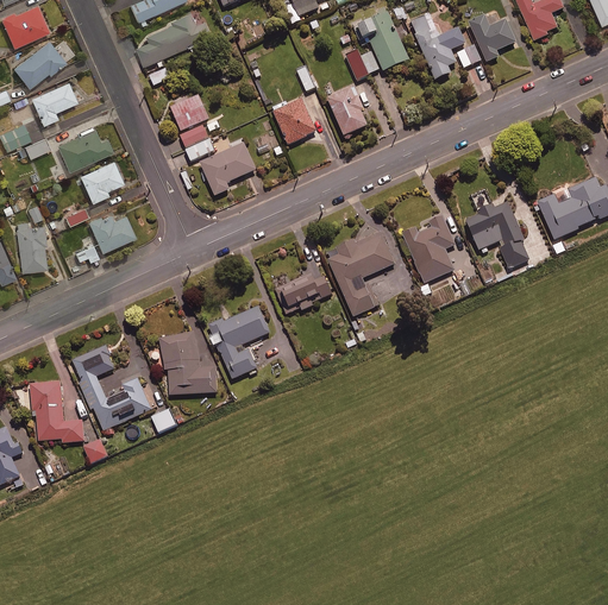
[(136,0),(129,4),(137,21),(183,0),(136,0)]
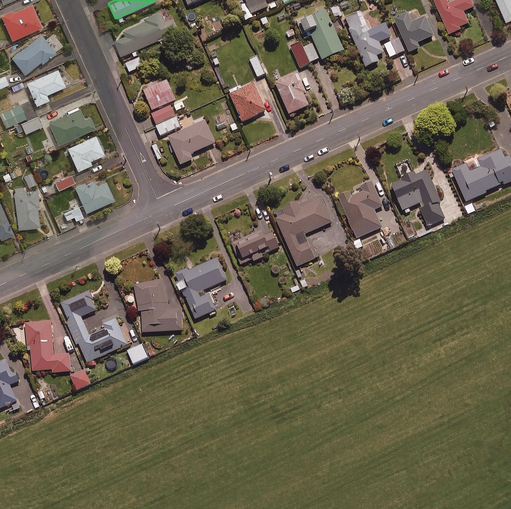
[(245,0),(251,13),(268,6),(265,0),(245,0)]
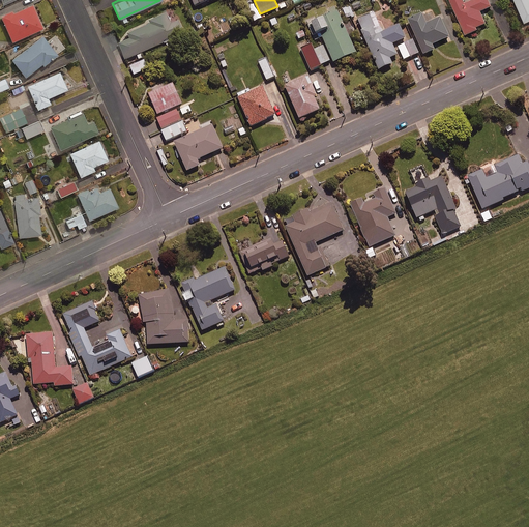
[(492,5),(490,0),(470,0),(466,2),(465,0),(450,0),(467,34),(479,29),(478,26),(487,22),(481,9),(492,5)]
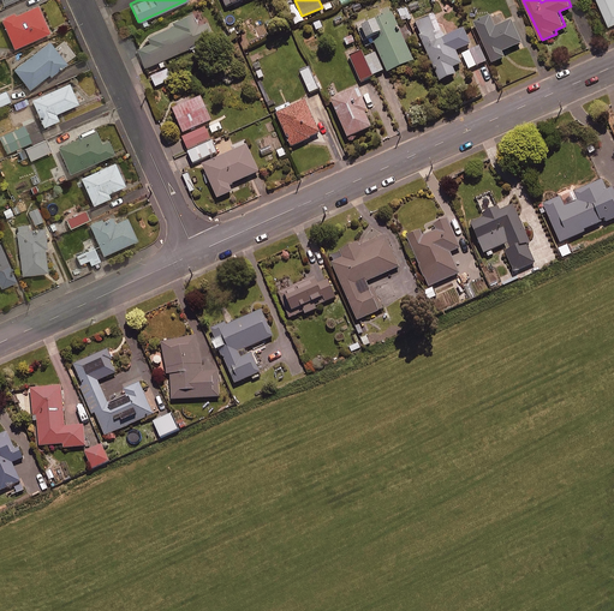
[(596,0),(607,24),(613,21),(613,0),(596,0)]
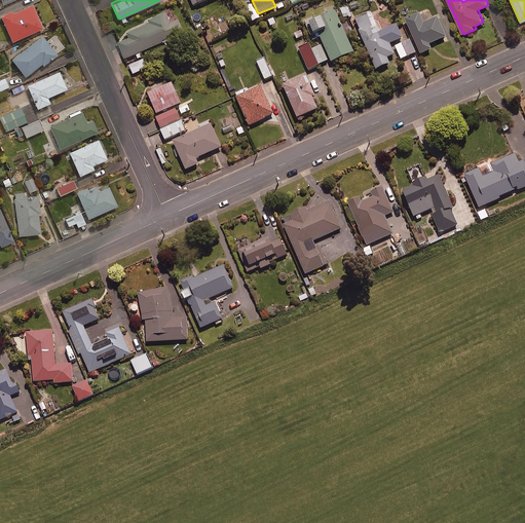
[(41,27),(31,3),(11,11),(10,9),(0,14),(0,16),(10,41),(41,27)]
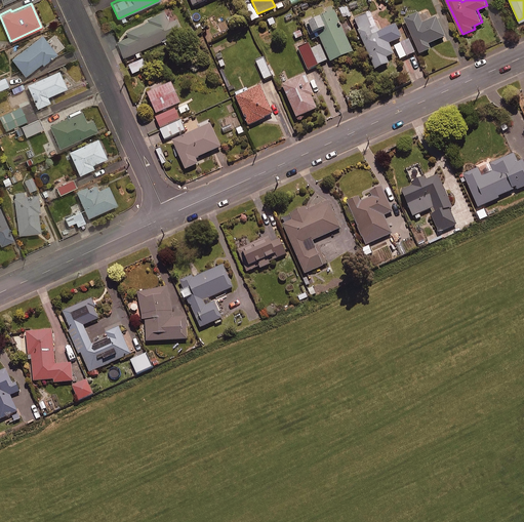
[(350,12),(346,3),(338,5),(343,15),(350,12)]
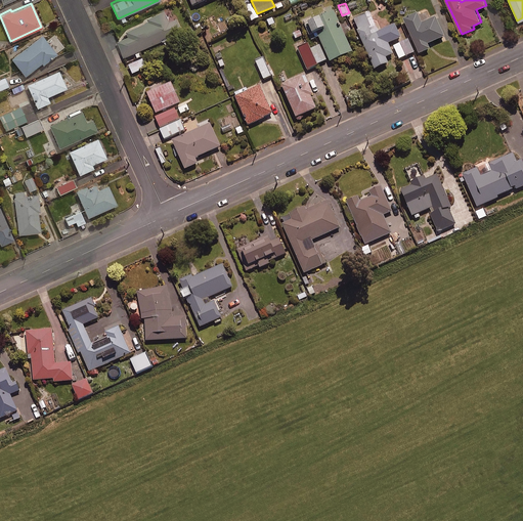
[(169,23),(163,9),(144,17),(146,20),(124,31),(126,36),(116,40),(124,57),(181,32),(176,19),(169,23)]
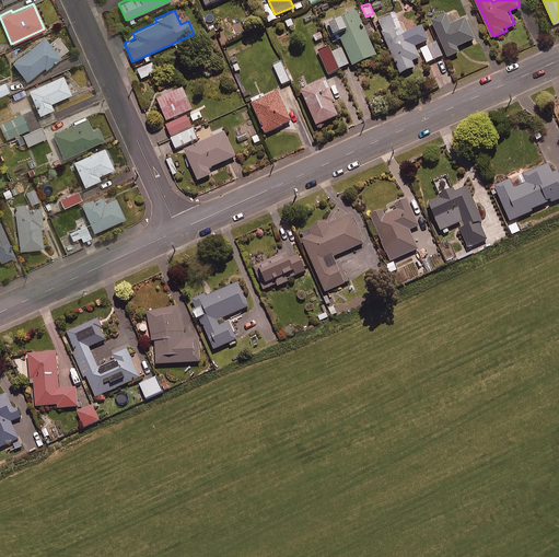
[(375,54),(357,11),(325,25),(333,42),(340,38),(352,65),(375,54)]
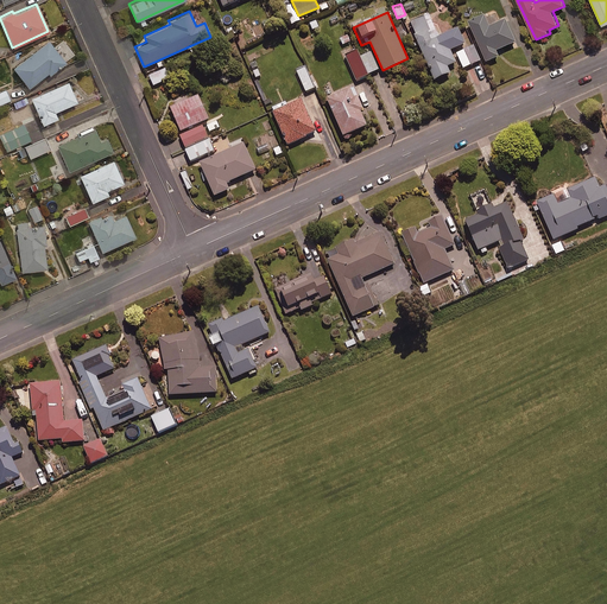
[(516,42),(505,18),(489,25),(484,13),(467,21),(486,62),(499,56),(497,50),(516,42)]
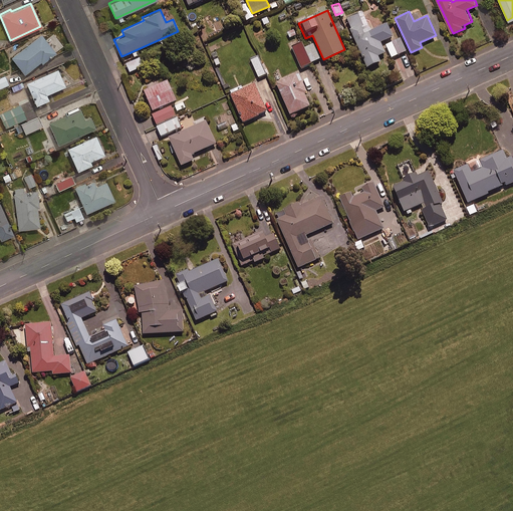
[(394,36),(388,22),(364,32),(360,24),(350,29),(367,67),(380,61),(378,55),(386,52),(380,41),(394,36)]
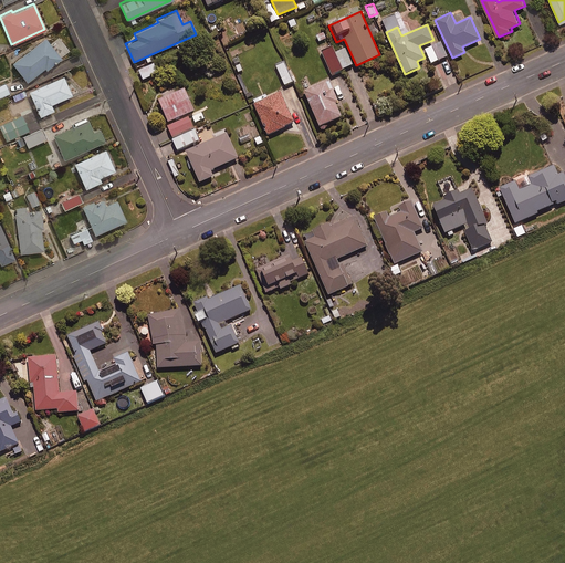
[(61,58),(43,37),(10,62),(25,82),(43,68),(44,70),(61,58)]
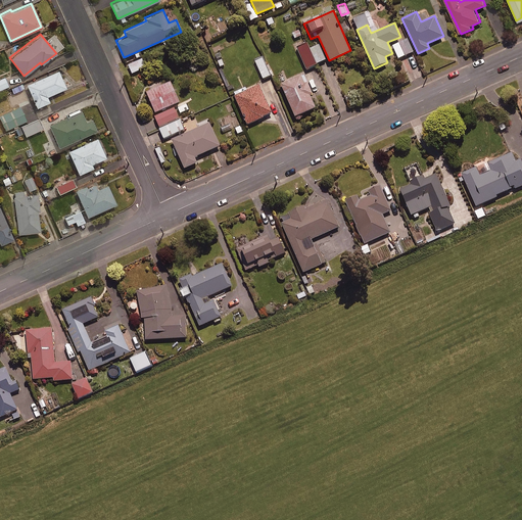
[(407,37),(392,43),(397,56),(412,50),(407,37)]
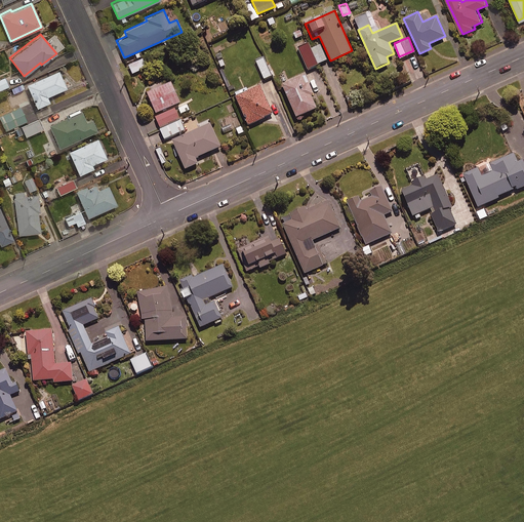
[(307,68),(326,58),(319,43),(310,47),(308,42),(296,47),(307,68)]
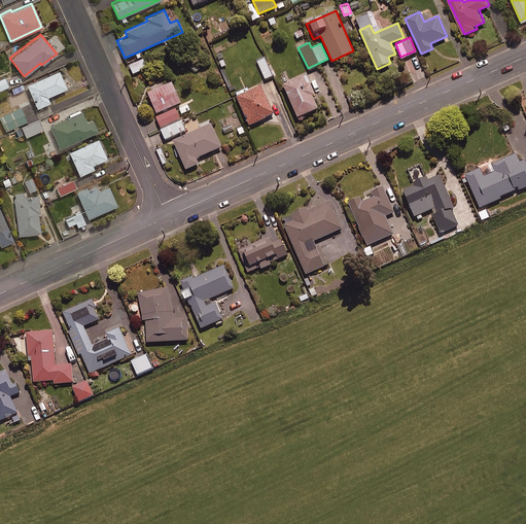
[(273,73),(266,56),(256,60),(264,77),(273,73)]
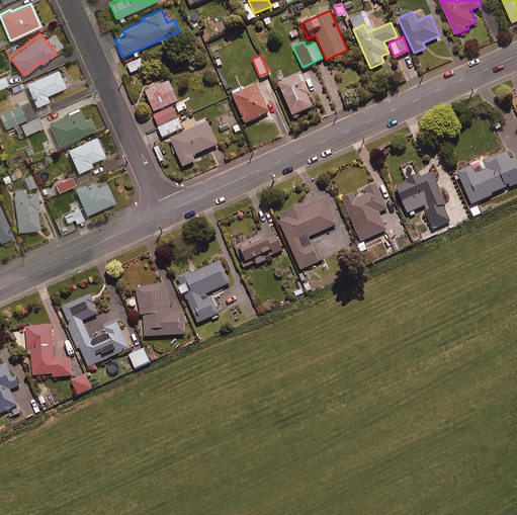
[(144,65),(140,56),(126,62),(130,71),(144,65)]
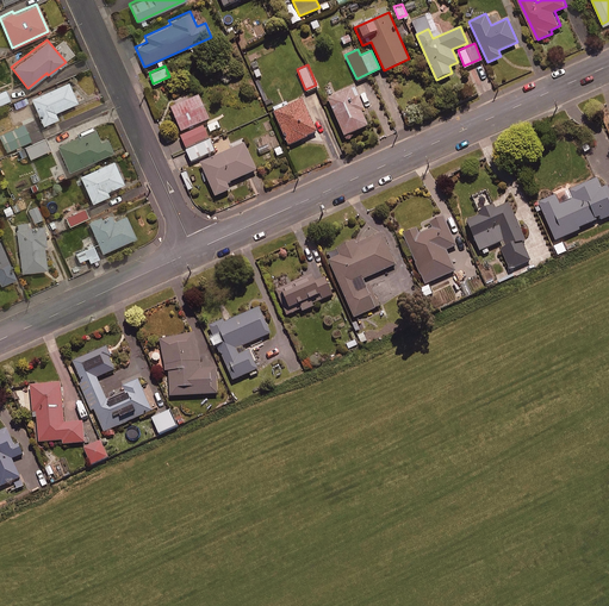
[(76,102),(67,81),(29,98),(42,125),(57,118),(54,112),(76,102)]
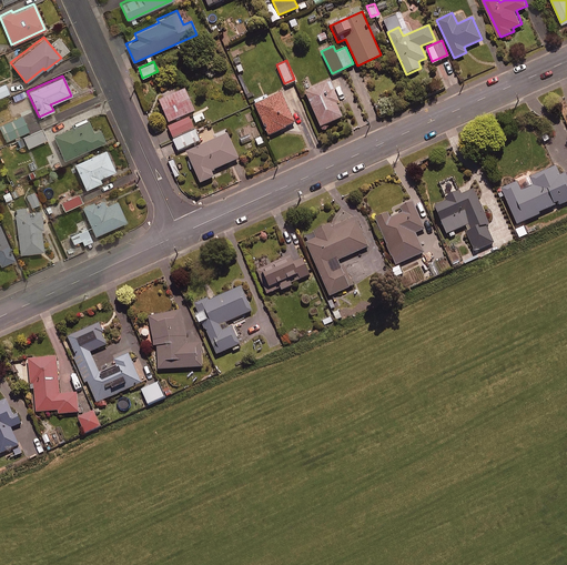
[(343,118),(337,103),(340,102),(334,90),(331,91),(326,82),(305,92),(321,128),(343,118)]
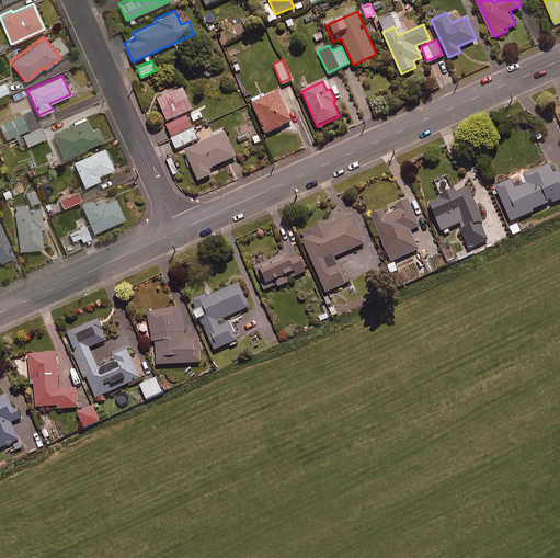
[(192,110),(182,87),(157,98),(167,121),(192,110)]
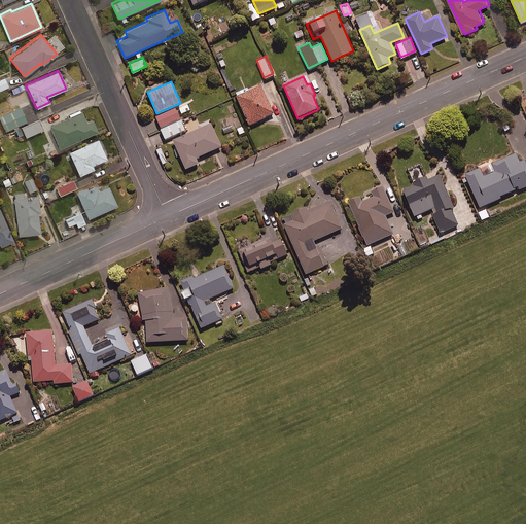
[(274,113),(261,84),(236,96),(249,125),(266,117),(265,117),(274,113)]
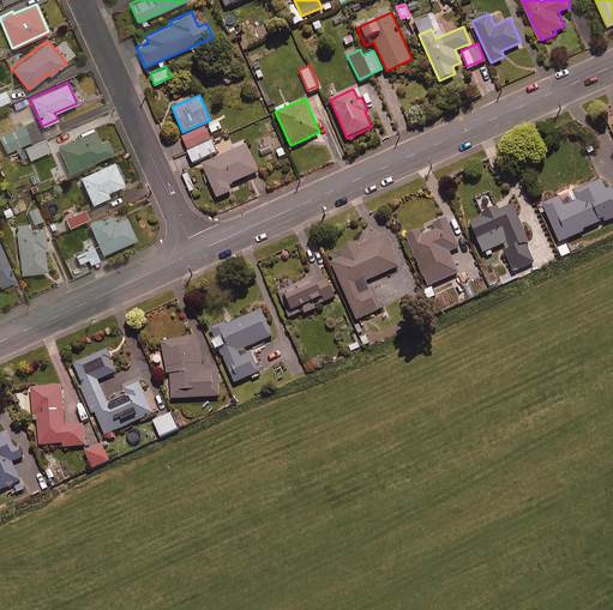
[(30,138),(23,122),(0,132),(0,139),(5,150),(30,138)]
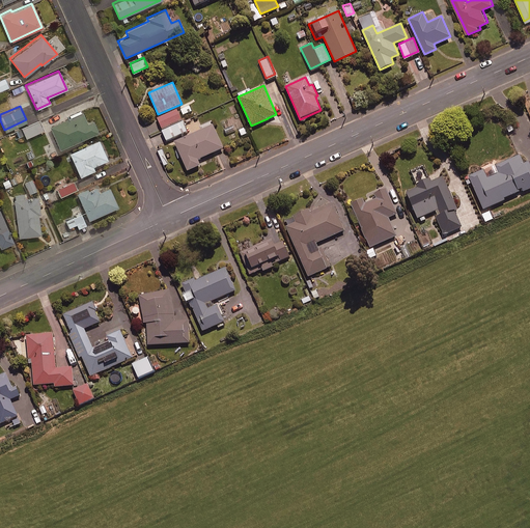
[(180,117),(176,108),(157,116),(161,126),(180,117)]
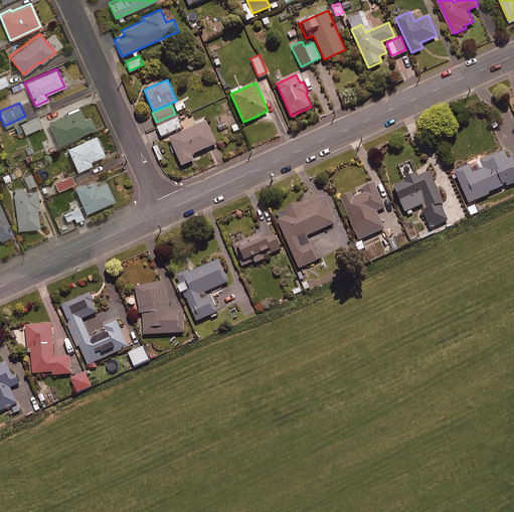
[(78,108),(47,122),(57,144),(95,128),(90,116),(83,119),(78,108)]
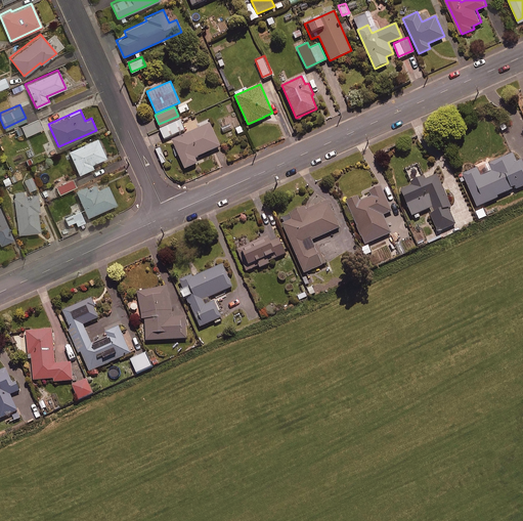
[(23,132),(24,134),(42,127),(38,118),(14,127),(17,134),(23,132)]
